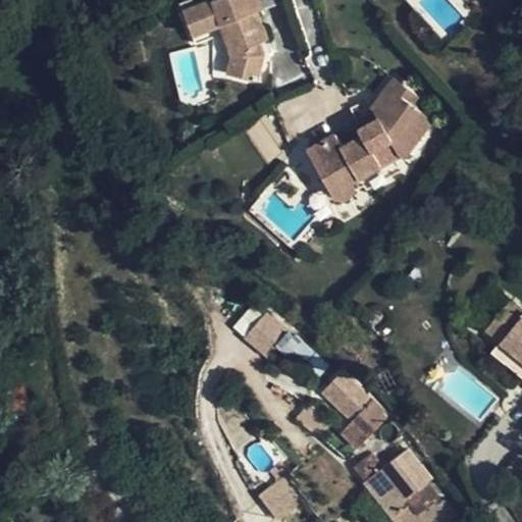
[(263,56),(259,44),(255,32),(261,30),(256,12),(262,10),(257,0),(212,0),(185,9),(194,34),(221,23),(228,20),(235,36),(226,39),(232,56),(228,72),(256,81),(263,56)]
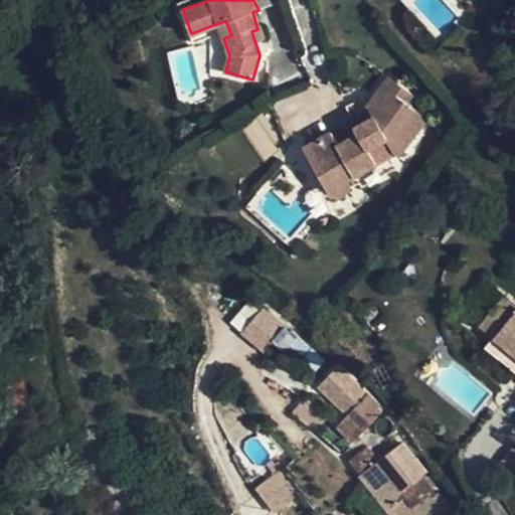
[(225,20),(218,23),(223,38),(231,35),(225,20)]
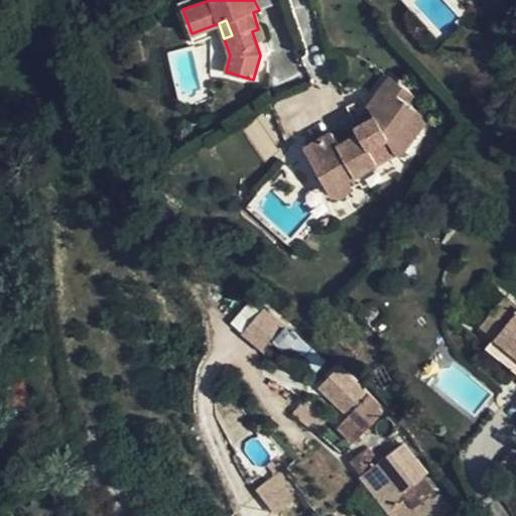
[(262,40),(258,29),(252,31),(256,43),(262,40)]
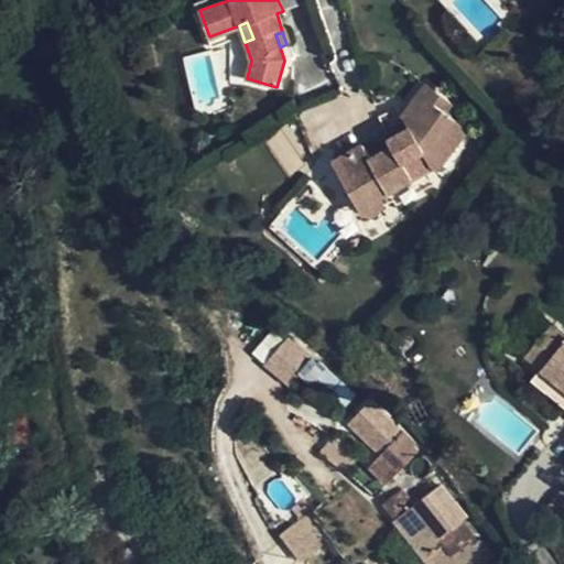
[(375,156),(383,195),(431,172),(435,170),(440,172),(468,131),(447,118),(457,102),(429,83),(404,115),(405,119),(411,128),(386,139),(388,143),(389,147),(375,153),(375,156)]
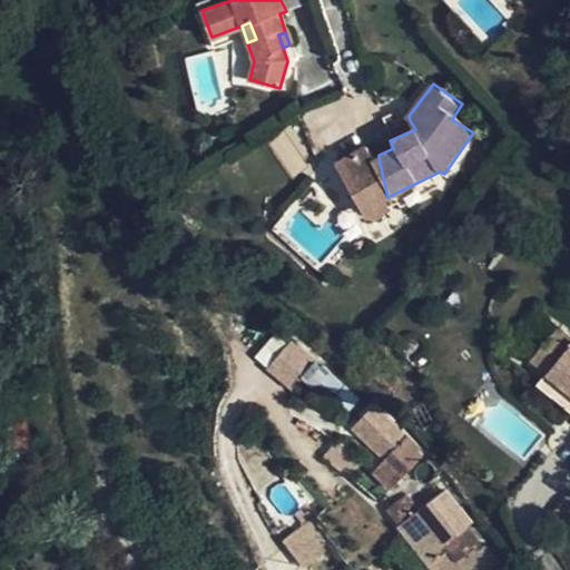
[(385,130),(390,140),(415,129),(410,120),(385,130)]
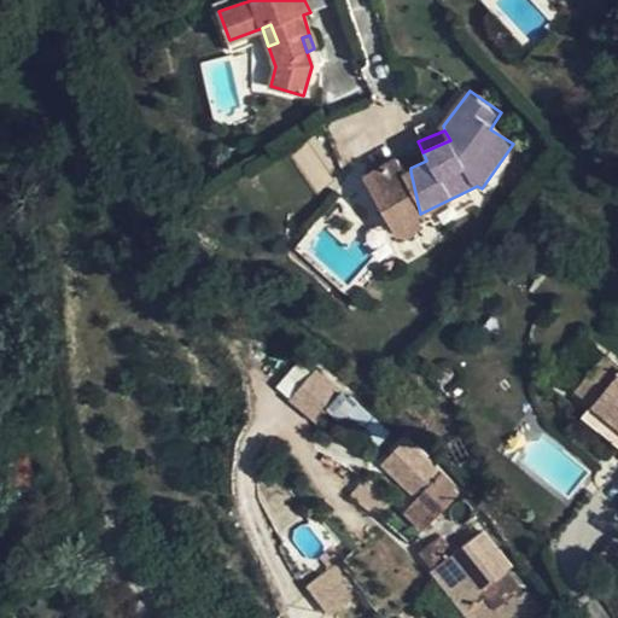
[(410,172),(410,168),(400,173),(396,164),(374,173),(390,205),(379,209),(386,227),(404,239),(413,232),(414,227),(412,216),(420,214),(410,172)]
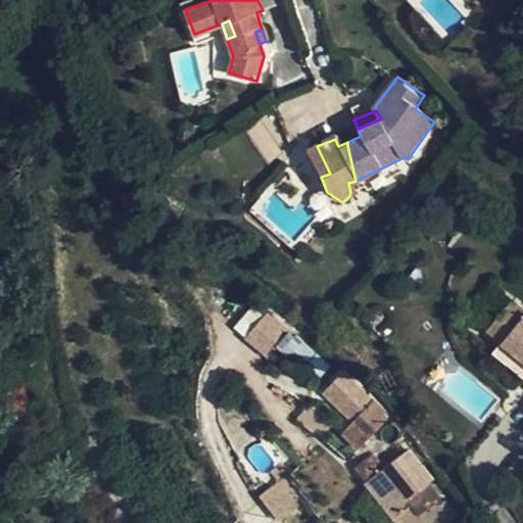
[(310,150),(321,177),(330,174),(317,146),(310,150)]
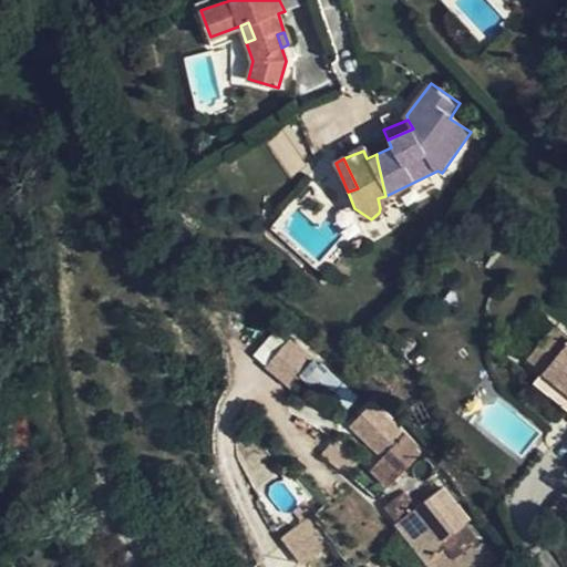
[(385,196),(387,206),(395,203),(399,207),(439,187),(433,173),(385,196)]
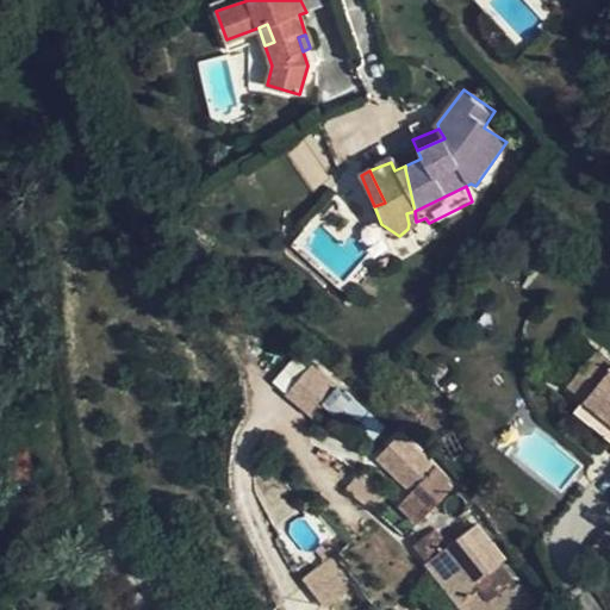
[(609,353),(599,344),(570,378),(586,392),(609,410),(609,353)]
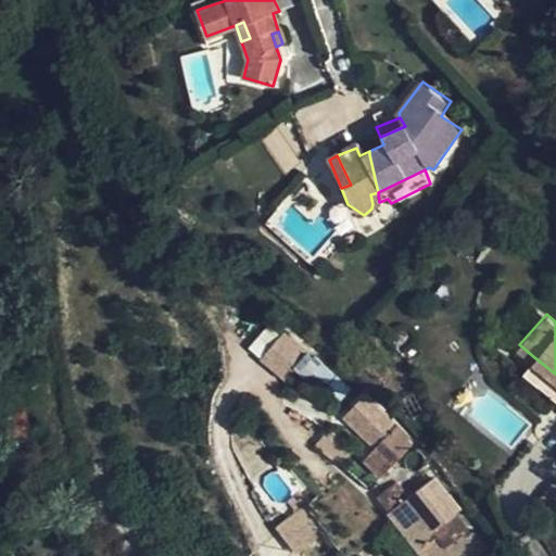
[(262,325),(248,358),(289,376),(303,342),(262,325)]
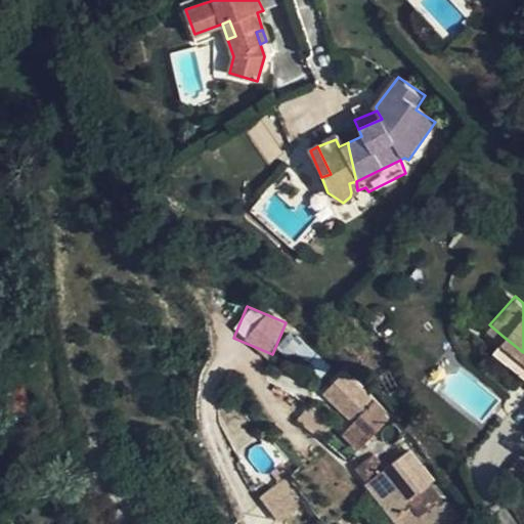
[(331,366),(297,336),(281,351),(290,358),(295,353),(321,377),(331,366)]
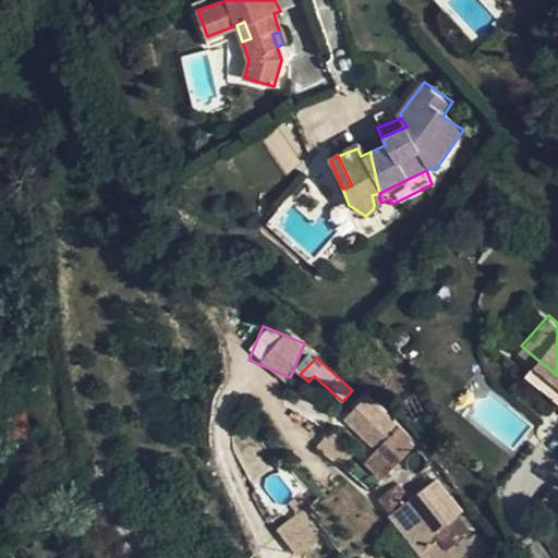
[(557,375),(536,359),(529,368),(557,392),(557,375)]
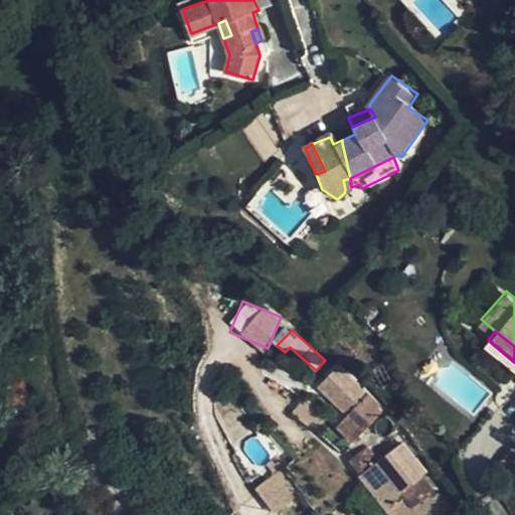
[(381,405),(341,366),(328,381),(338,390),(331,398),(365,430),(383,411),(379,407),(381,405)]
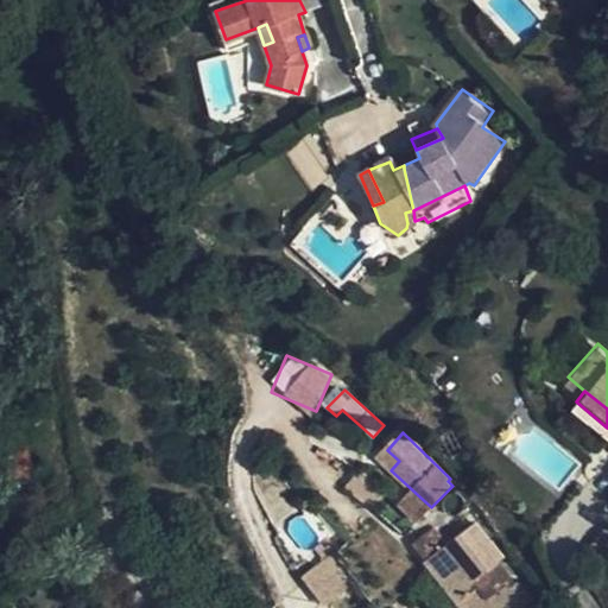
[(445,543),(447,546),(428,562),(460,602),(480,587),(475,582),(504,557),(476,520),(445,543)]
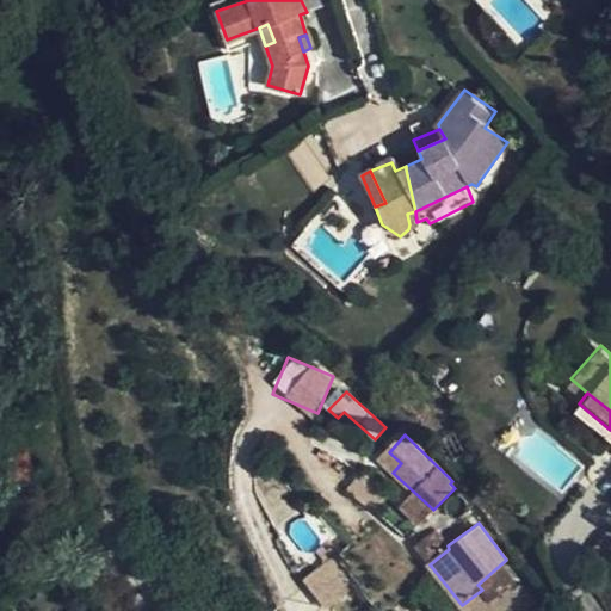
[(328,559),(302,580),(325,609),(352,588),(328,559)]
